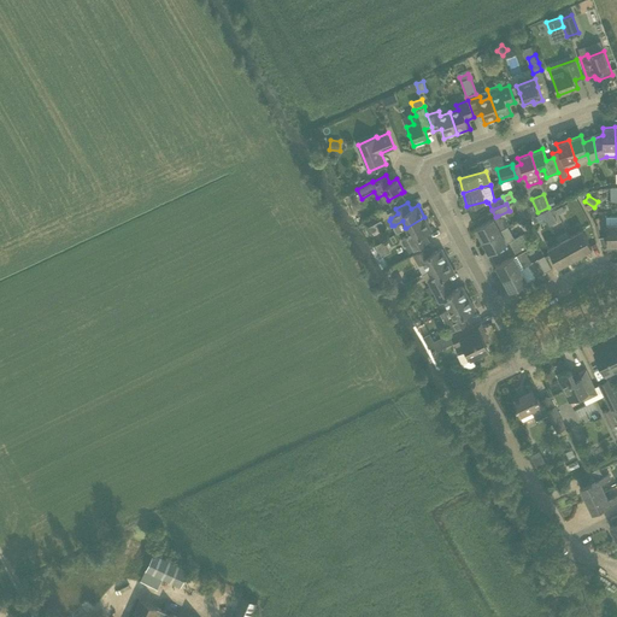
[(545,217),(550,225),(557,222),(552,215),(557,212),(553,206),(542,212),(545,217)]
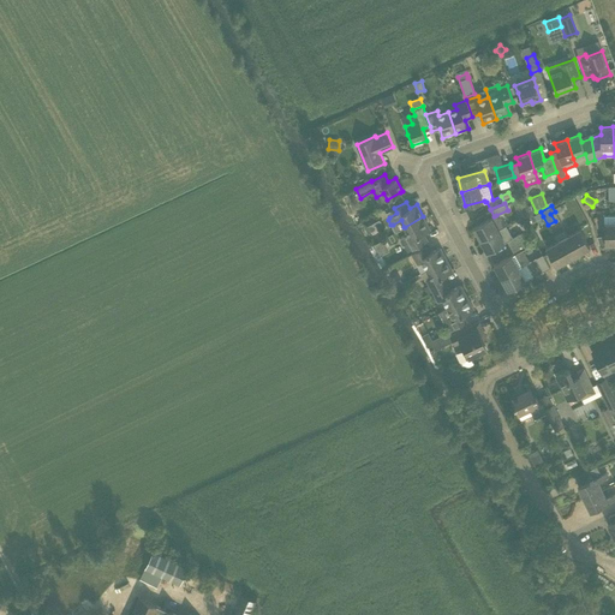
[(362,221),(366,232),(375,227),(374,226),(381,222),(377,214),(362,221)]
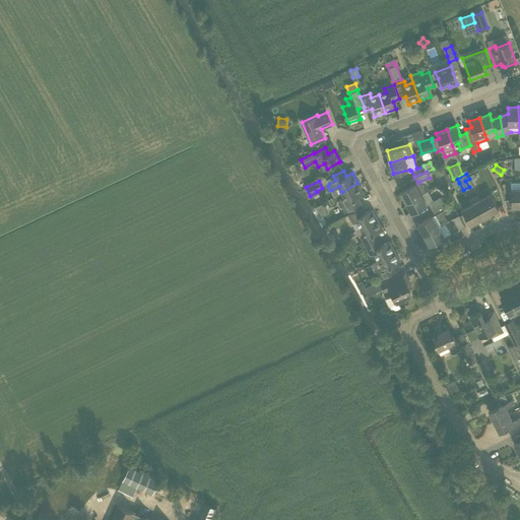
[(506,199),(507,206),(519,206),(519,182),(511,183),(511,199),(506,199)]
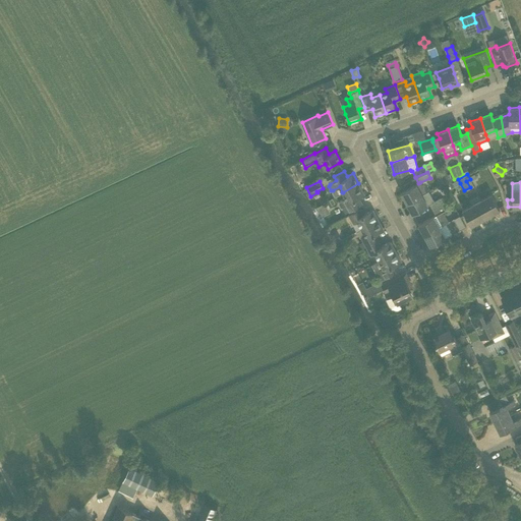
[(339,201),(339,203),(341,207),(342,207),(345,206),(348,212),(353,209),(362,204),(358,197),(364,194),(358,183),(343,192),(346,197),(342,199),(339,201)]
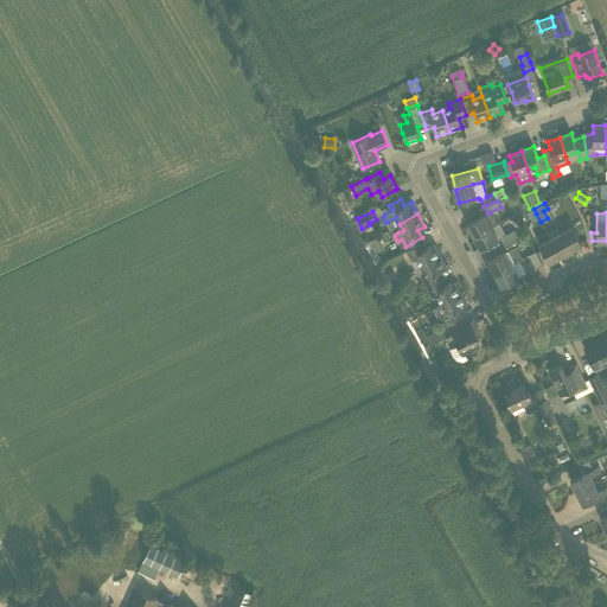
[(485,213),(467,224),(474,236),(492,227),(497,224),(492,216),(487,218),(485,213)]
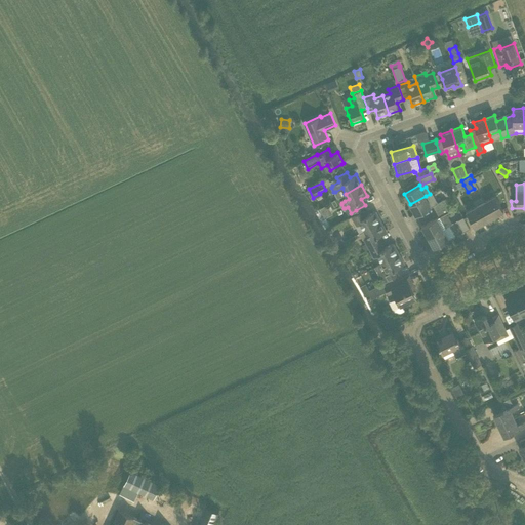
[(410,204),(415,215),(433,206),(436,211),(447,205),(444,199),(438,202),(432,192),(426,196),(410,204)]
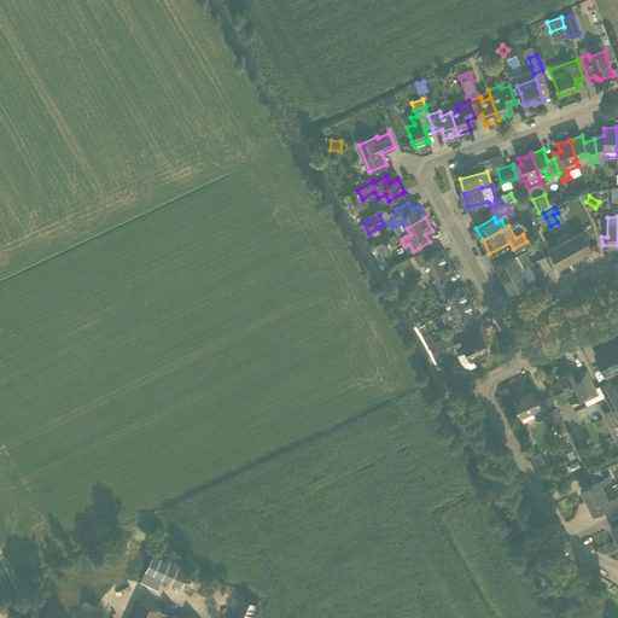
[(560,243),(570,261),(581,255),(571,237),(567,231),(557,237),(560,243)]
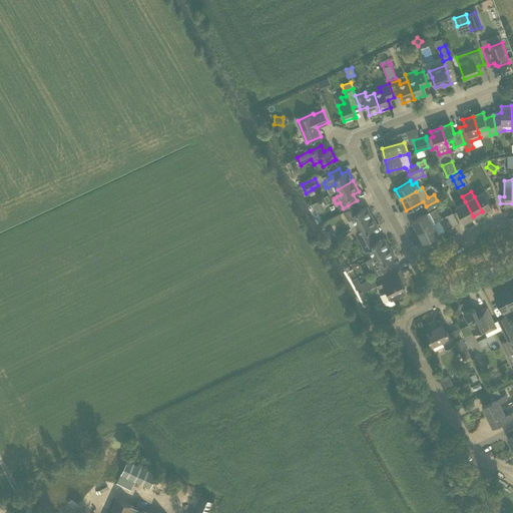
[(474,196),(482,211),(492,206),(483,191),(474,196)]
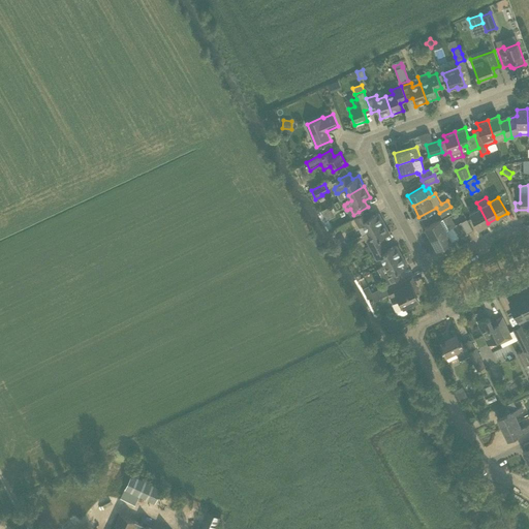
[(434,222),(425,227),(431,239),(446,230),(446,229),(456,224),(450,217),(449,215),(454,212),(450,207),(439,213),(442,218),(440,219),(434,222)]
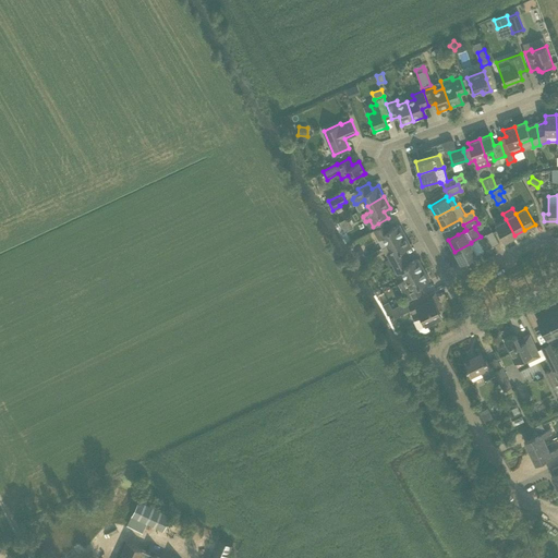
[(499,222),(495,225),(499,232),(505,242),(514,235),(506,219),(499,222)]
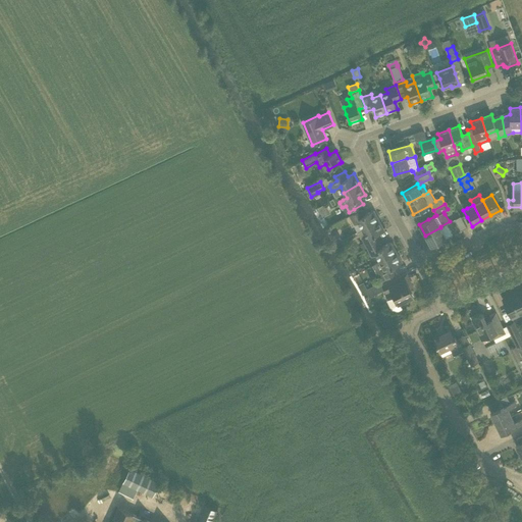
[(361,209),(350,215),(355,224),(358,222),(362,228),(362,229),(379,219),(378,219),(378,218),(375,213),(373,209),(369,212),(364,214),(361,209)]
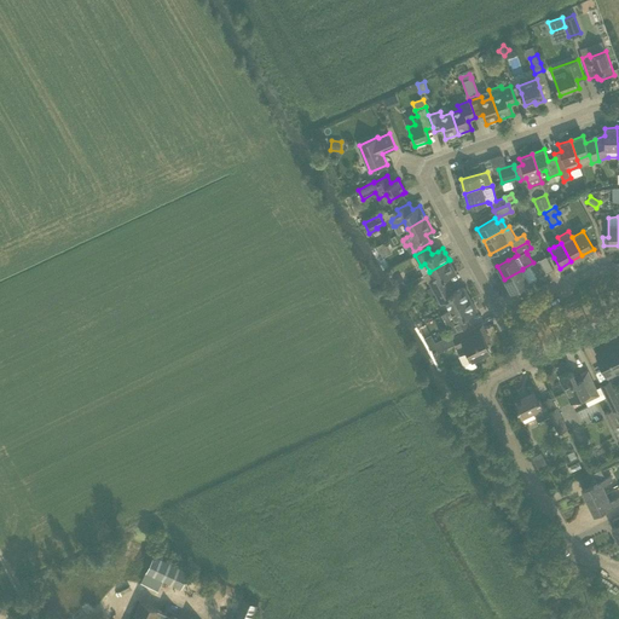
[(539,260),(547,273),(554,270),(547,256),(539,260)]
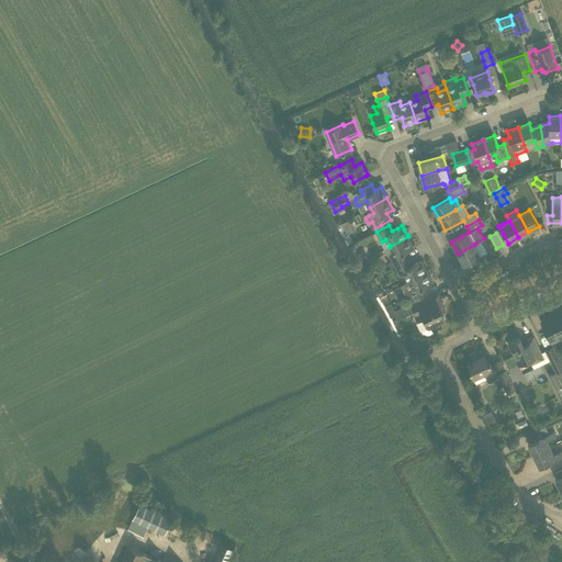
[(390,256),(395,266),(407,259),(404,253),(414,247),(408,236),(390,247),(394,254),(390,256)]
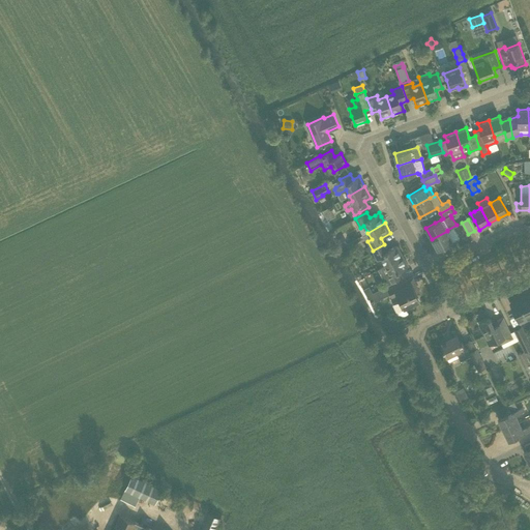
[(432,239),(438,249),(453,241),(447,231),(432,239)]
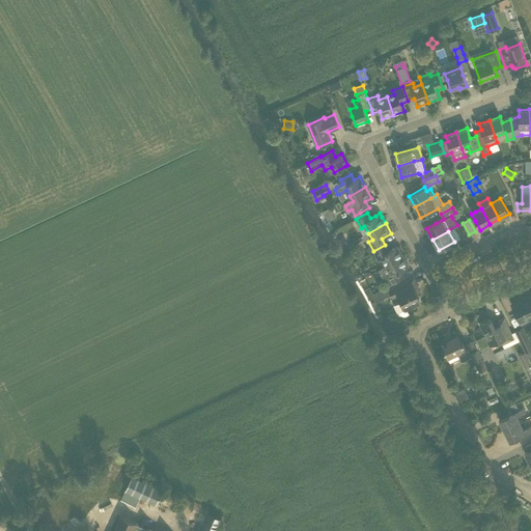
[(337,241),(340,247),(346,243),(343,236),(337,241)]
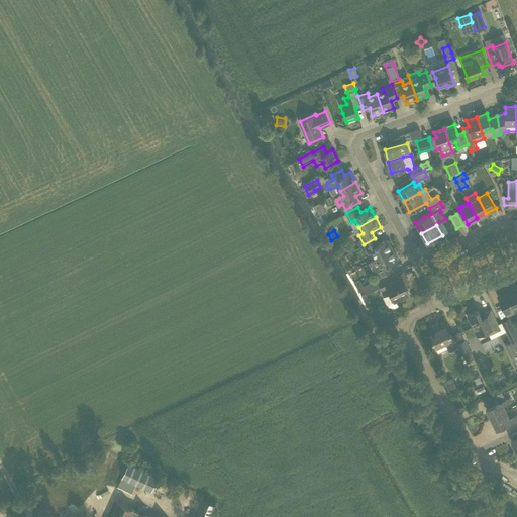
[(373,251),(376,259),(393,249),(387,239),(378,244),(375,238),(364,244),(369,253),(373,251)]
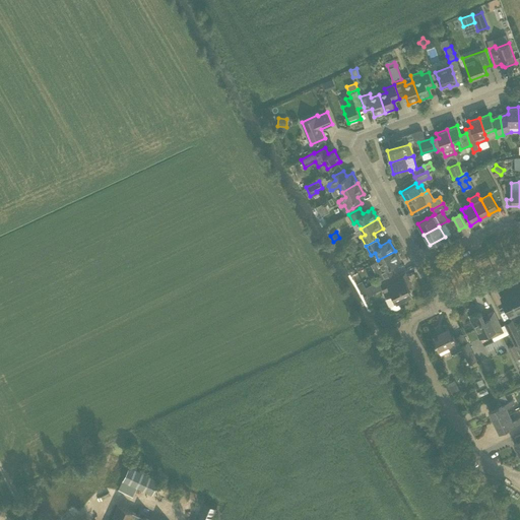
[(382,267),(378,269),(383,278),(386,277),(395,272),(391,266),(400,261),(395,251),(378,260),(382,267)]
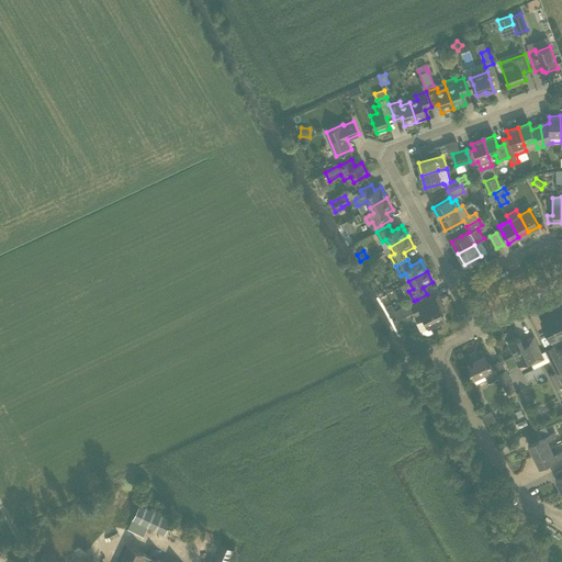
[(427,300),(412,307),(414,312),(415,315),(420,312),(425,319),(416,323),(422,334),(427,335),(434,332),(430,326),(445,318),(441,311),(445,308),(437,294),(427,300)]
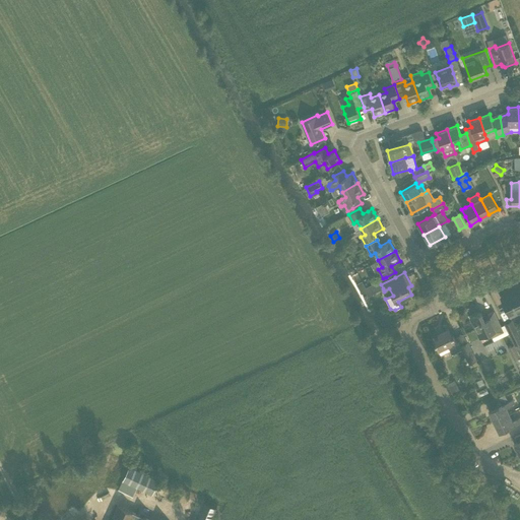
[(375,282),(365,287),(366,289),(368,294),(378,288),(375,282)]
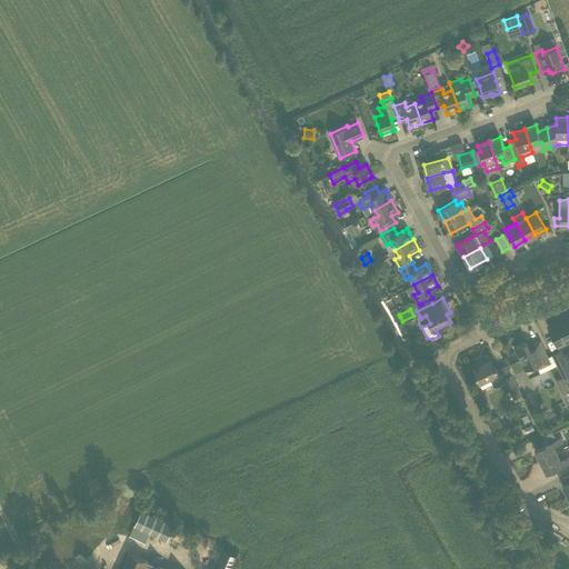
[(548,326),(558,347),(568,340),(568,319),(561,323),(560,320),(548,326)]
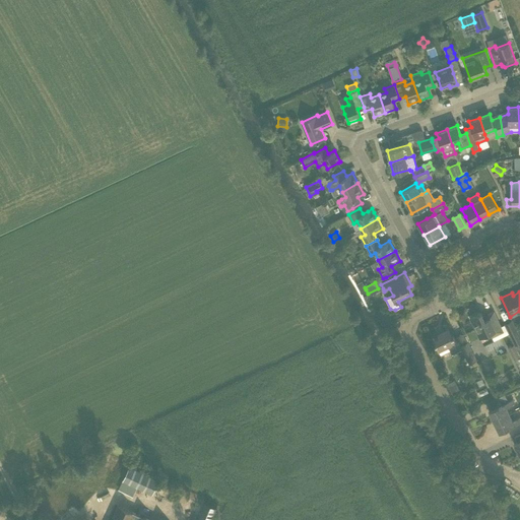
[(480,312),(469,318),(474,327),(479,338),(491,333),(493,336),(493,337),(504,332),(501,326),(498,320),(494,311),(482,316),(480,312)]
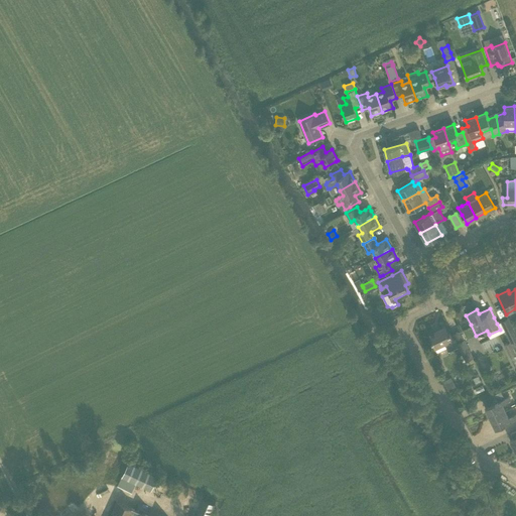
[(515,334),(508,317),(500,321),(501,323),(505,331),(510,342),(515,339),(515,334)]
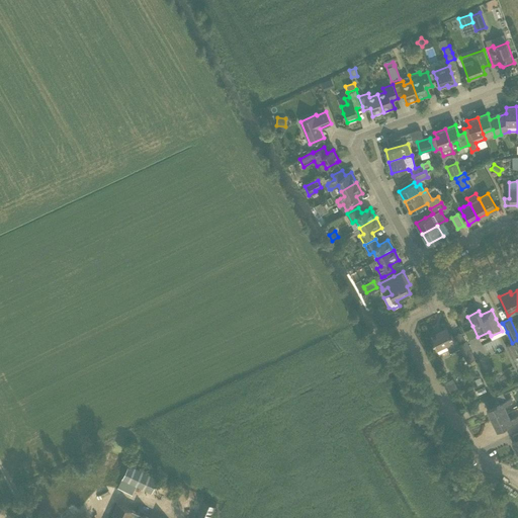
[(432,338),(439,353),(448,349),(445,344),(454,340),(451,333),(450,334),(446,327),(442,329),(440,326),(434,329),(437,336),(432,338)]
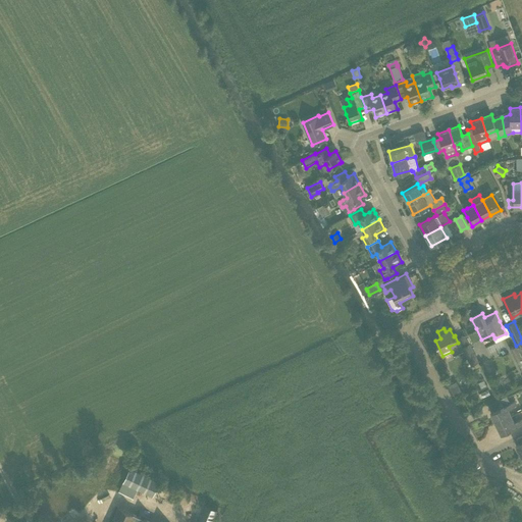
[(462,347),(471,365),(478,361),(469,343),(462,347)]
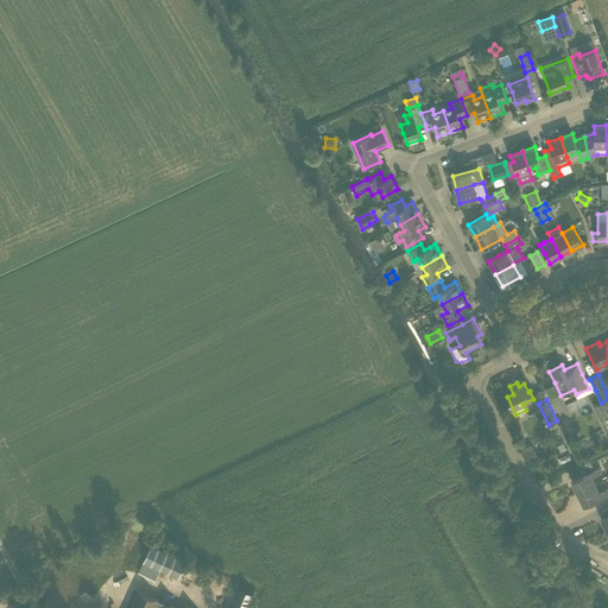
[(594,406),(600,419),(607,416),(601,403),(594,406)]
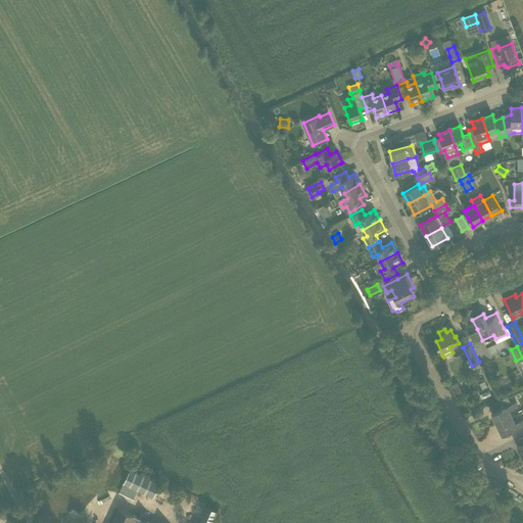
[(452,394),(460,390),(456,382),(447,386),(452,394)]
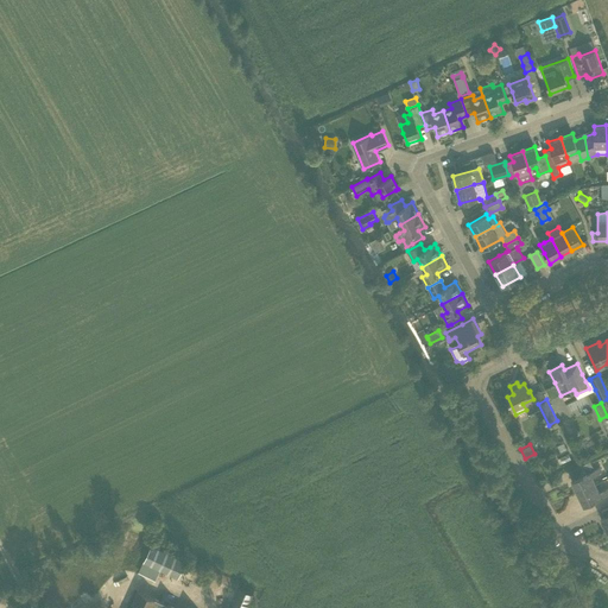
[(589,460),(580,463),(582,470),(591,467),(589,460)]
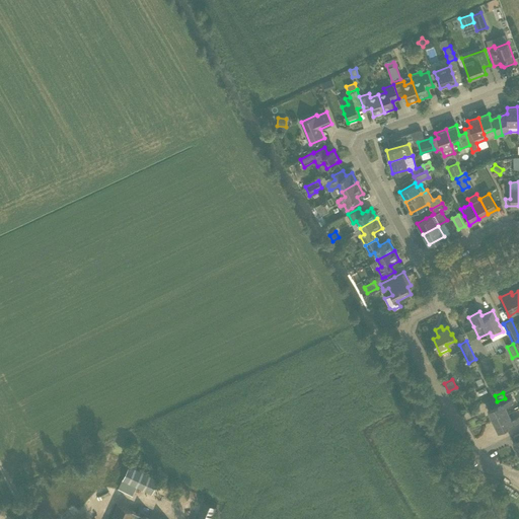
[(488,411),(493,421),(508,414),(505,406),(514,402),(512,398),(488,411)]
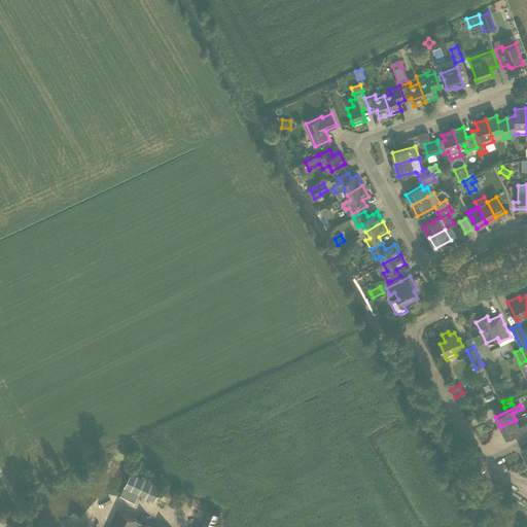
[(500,427),(505,438),(526,427),(526,422),(519,426),(516,420),(500,427)]
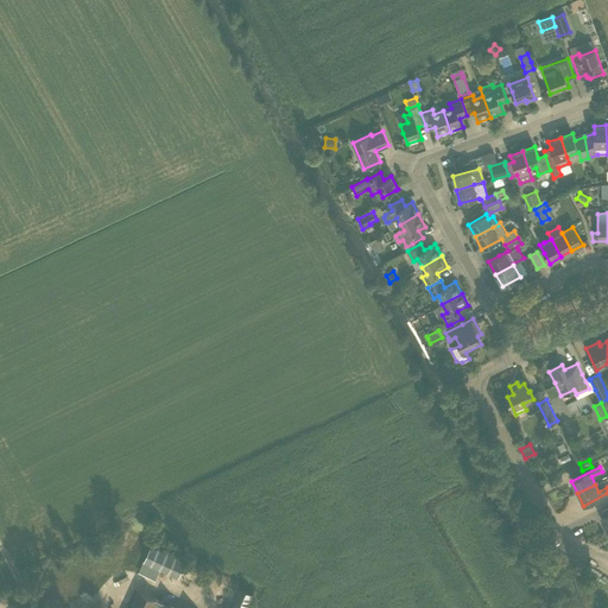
[(179,583),(183,584),(191,565),(152,546),(140,572),(154,580),(157,574),(179,584),(179,583)]
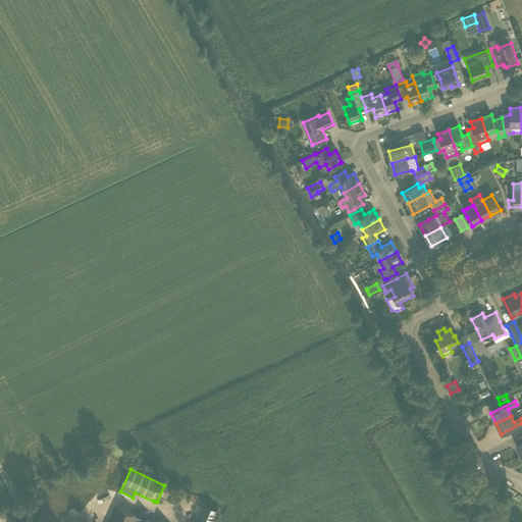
[(198,521),(210,521),(216,508),(206,504),(198,521)]
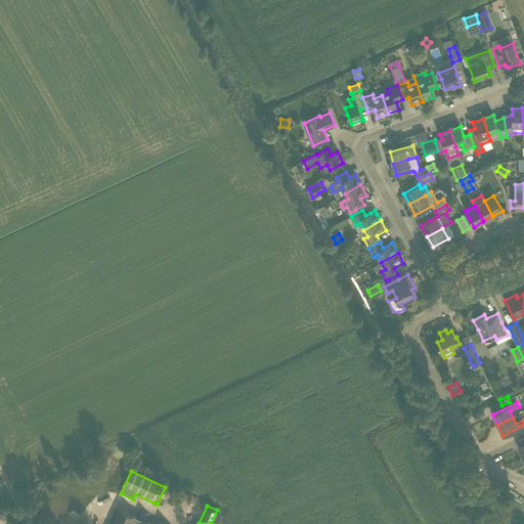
[(150,523),(119,510),(112,523),(150,523)]
